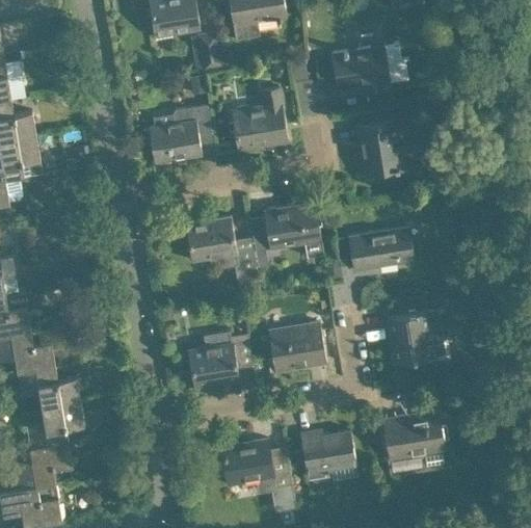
[(194,0),(151,0),(149,1),(155,37),(156,42),(171,38),(170,34),(200,30),(194,0)]
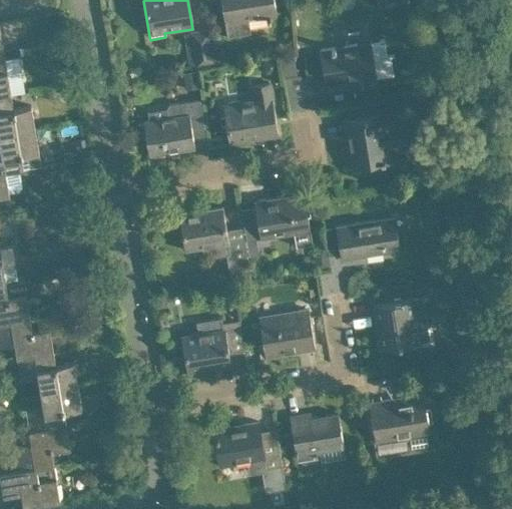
[(219,0),(226,39),(239,37),(237,25),(277,19),(273,0),(219,0)]
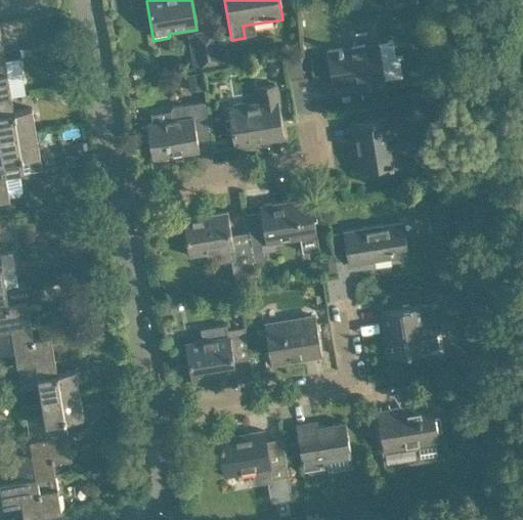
[(187,35),(193,71),(219,67),(213,31),(187,35)]
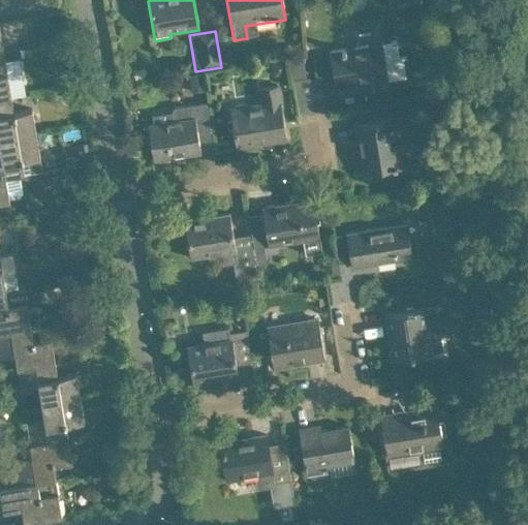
[(67,40),(52,43),(54,55),(69,52),(67,40)]
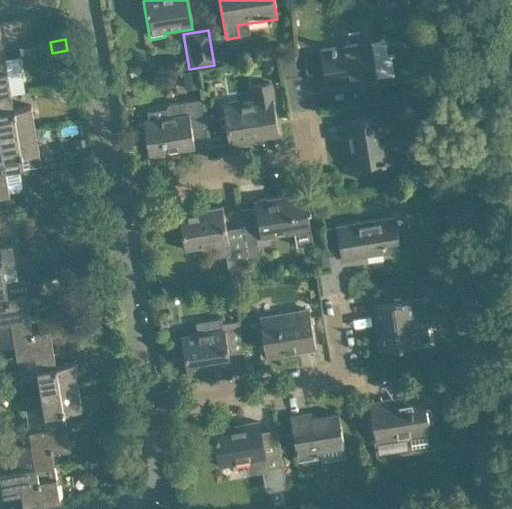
[(355,47),(319,53),(325,88),(376,80),(393,77),(390,59),(393,59),(393,57),(386,58),(383,42),(371,44),(370,44),(355,47)]
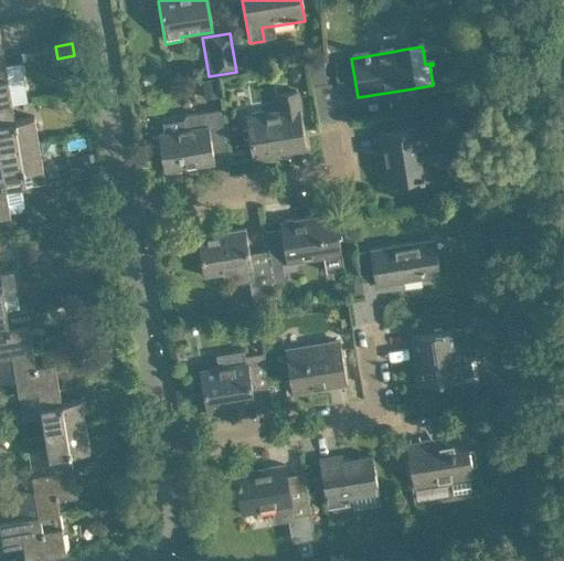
[(305,66),(290,67),(291,84),(306,82),(305,66)]
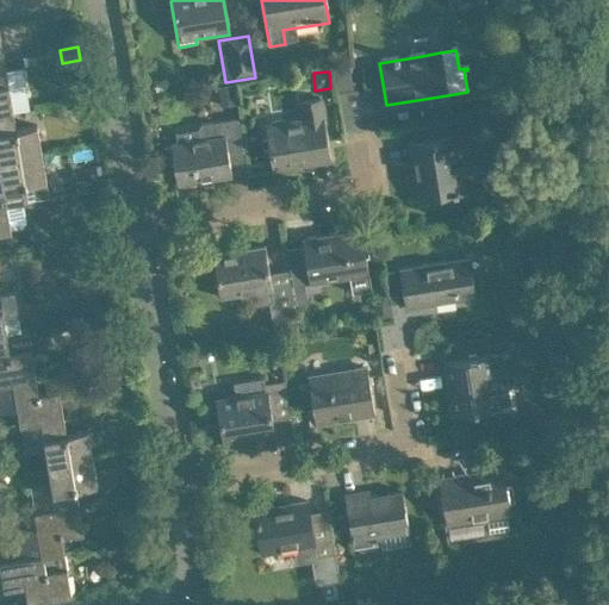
[(0,118),(12,117),(5,73),(0,73),(0,118)]
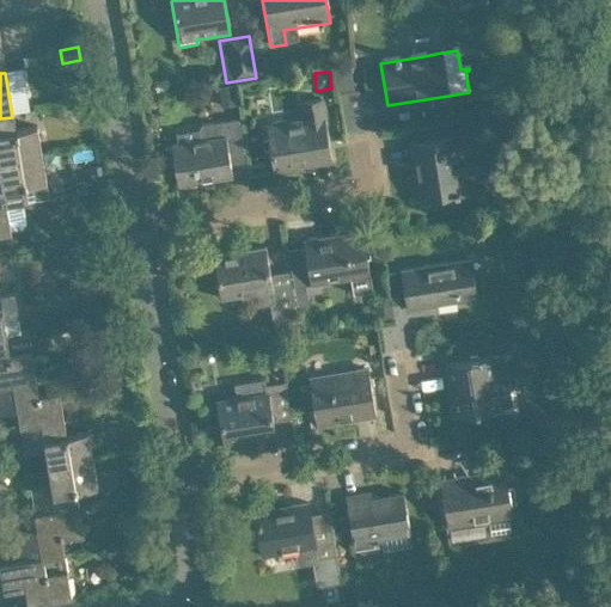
[(219,110),(236,106),(232,89),(217,91),(219,110)]
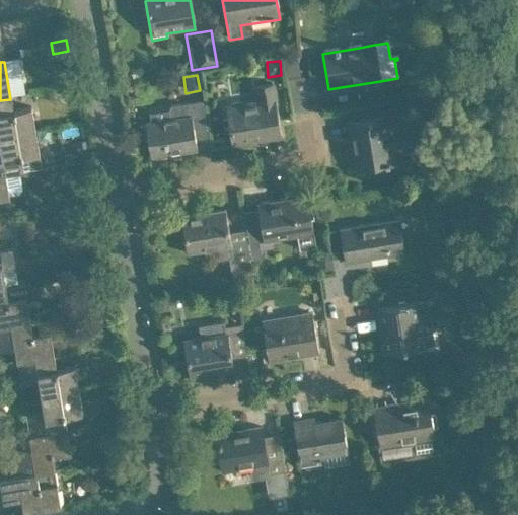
[(228,109),(225,111),(228,127),(231,146),(281,138),(272,86),(255,88),(259,104),(242,107),(240,105),(236,104),(232,105),(229,106),(228,109)]
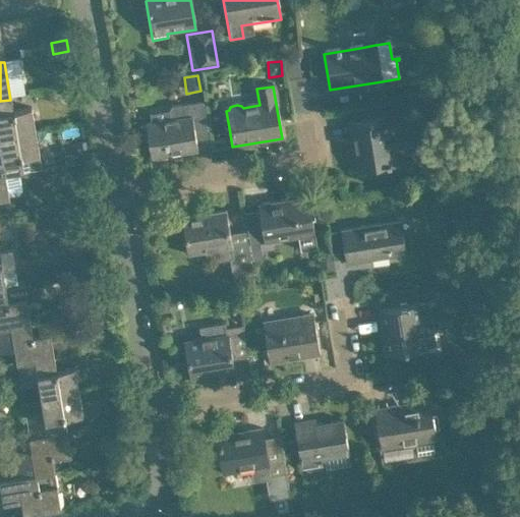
[(13,113),(10,100),(0,101),(0,138),(35,133),(31,110),(13,113)]
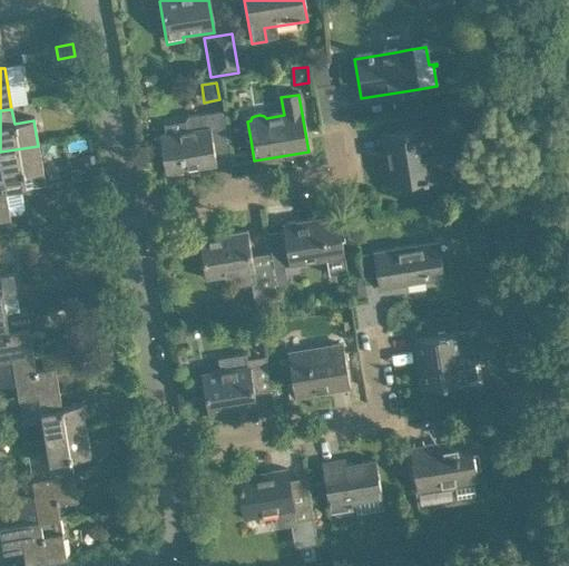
[(216,167),(212,145),(226,143),(221,113),(187,118),(184,124),(163,127),(165,137),(159,137),(159,140),(153,142),(155,156),(162,155),(165,175),(216,167)]
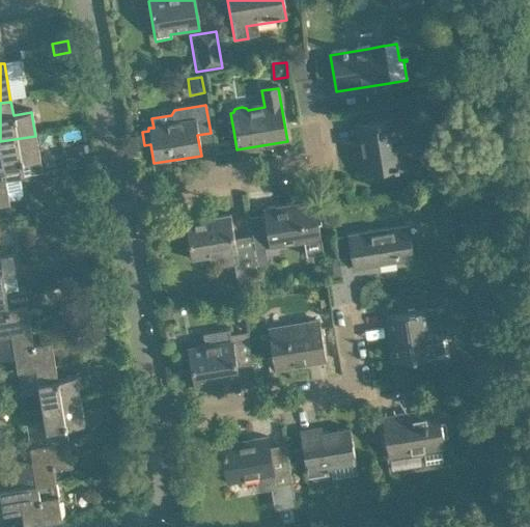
[(403,168),(395,119),(354,127),(357,144),(363,143),(368,173),(362,174),(362,175),(403,168)]
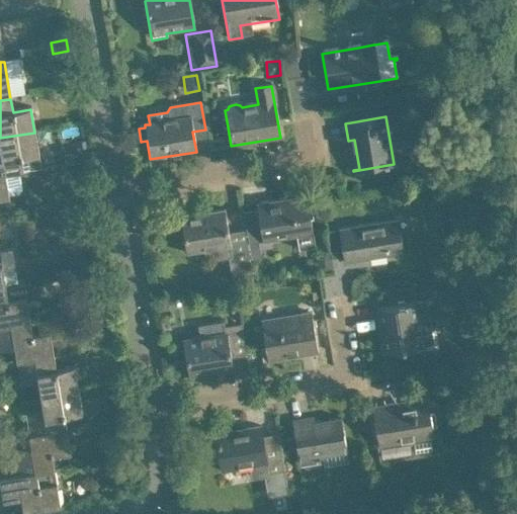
[(38,156),(34,133),(0,138),(0,152),(0,176),(5,176),(17,174),(40,170),(38,156)]
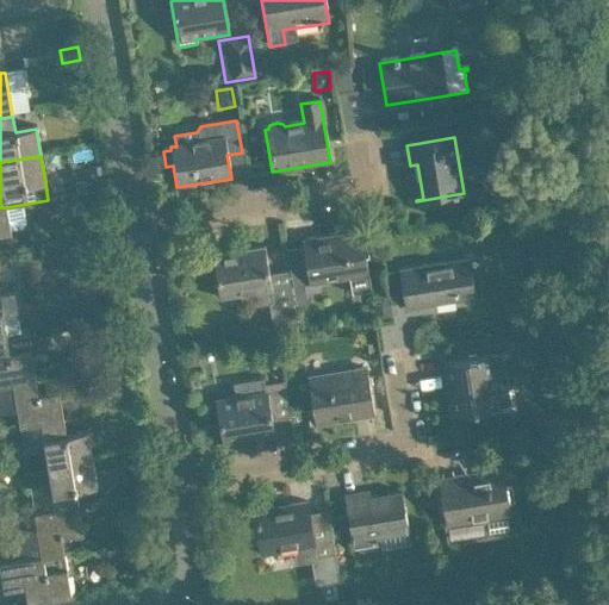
[(91,184),(75,186),(76,194),(92,192),(91,184)]
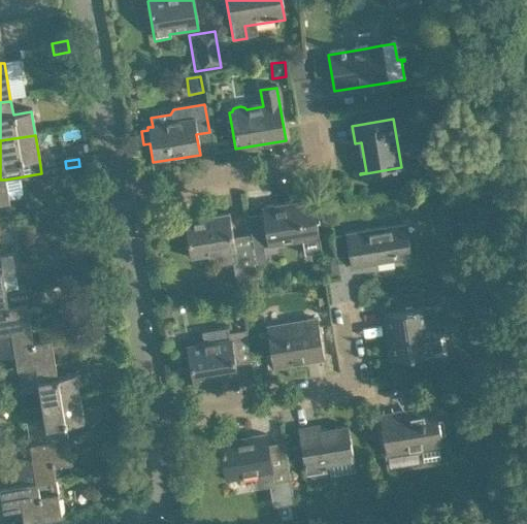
[(21,195),(18,177),(5,179),(0,179),(0,204),(9,203),(8,201),(18,199),(21,195)]
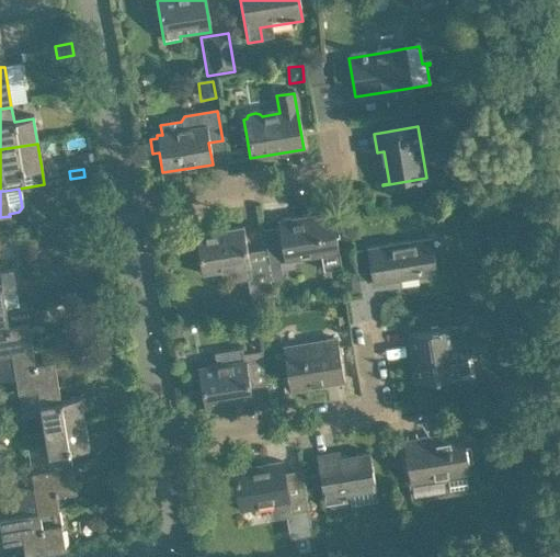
[(340,270),(336,254),(339,254),(331,214),(277,223),(284,263),(321,258),(323,272),(340,270)]
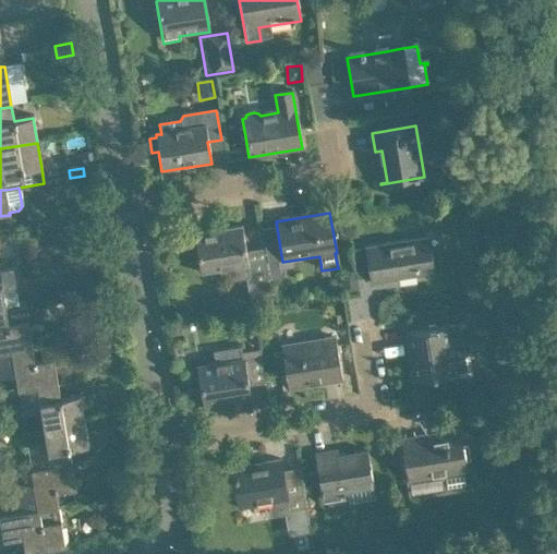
[(249,268),(241,227),(240,228),(241,228),(195,236),(195,235),(194,235),(201,276),(202,275),(220,272),(222,284),(221,284),(221,285),(249,280),(247,268),(249,268)]
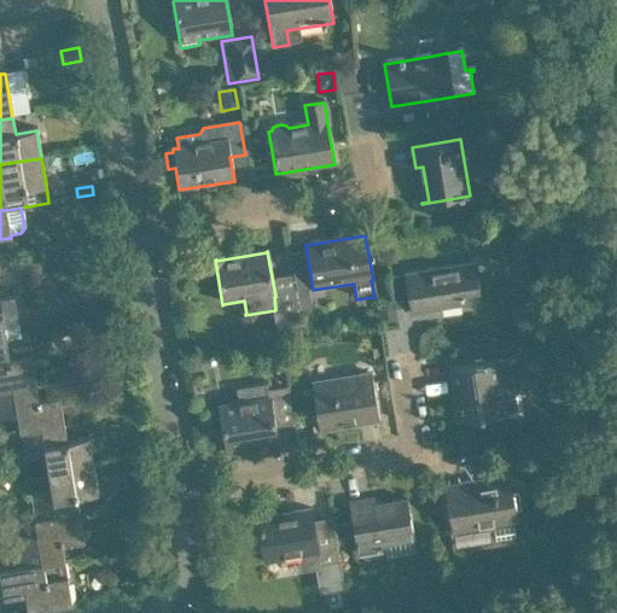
[(437,311),(481,304),(475,264),(403,275),(409,309),(436,304),(437,311)]
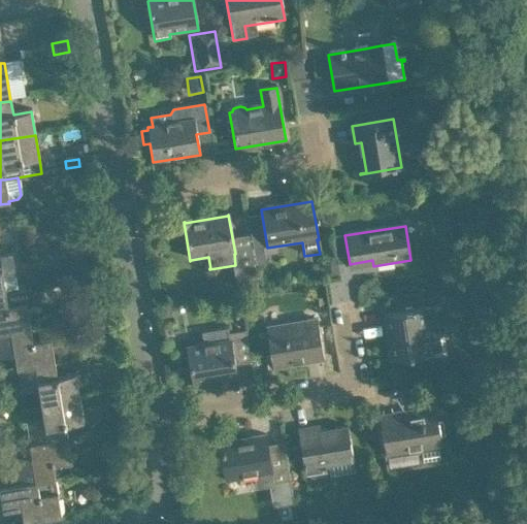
[(0,296),(5,295),(3,279),(11,277),(14,273),(11,255),(0,257),(0,296)]
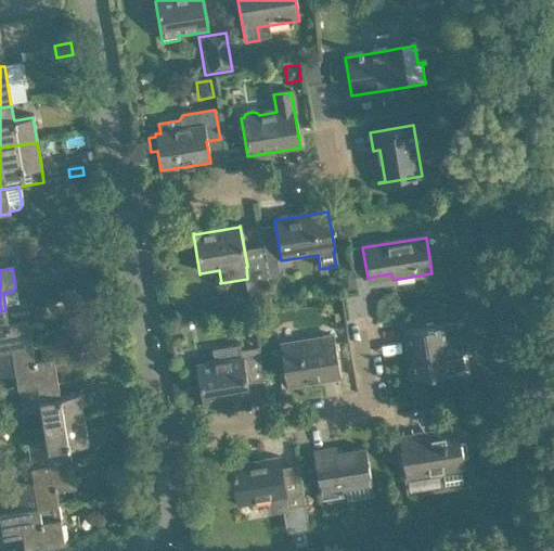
[(97,293),(112,292),(110,272),(95,273),(97,293)]
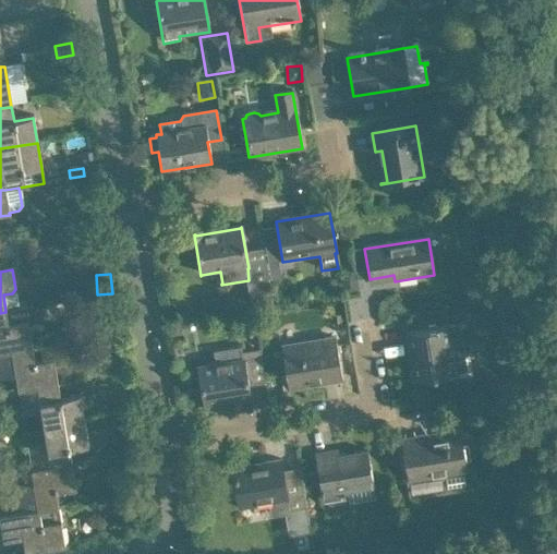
[(273,308),(268,284),(267,282),(246,286),(251,311),(273,308)]
